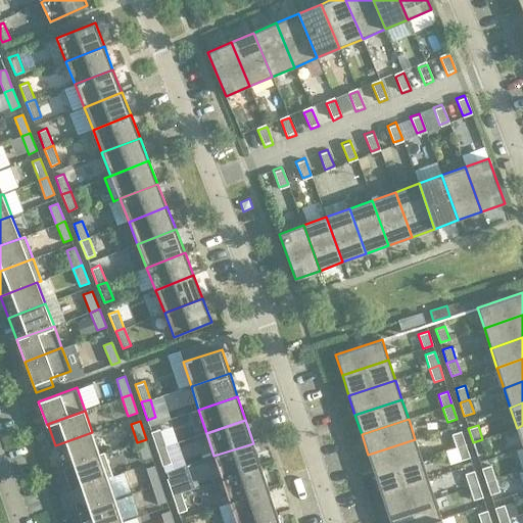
[(159,428),(150,431),(156,448),(165,445),(159,428)]
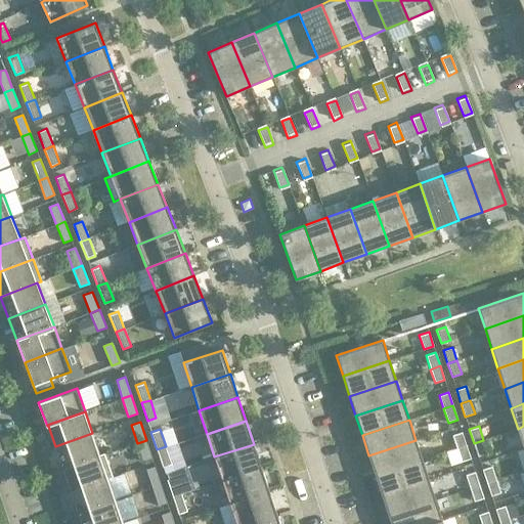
[(466,445),(462,432),(452,435),(456,448),(466,445)]
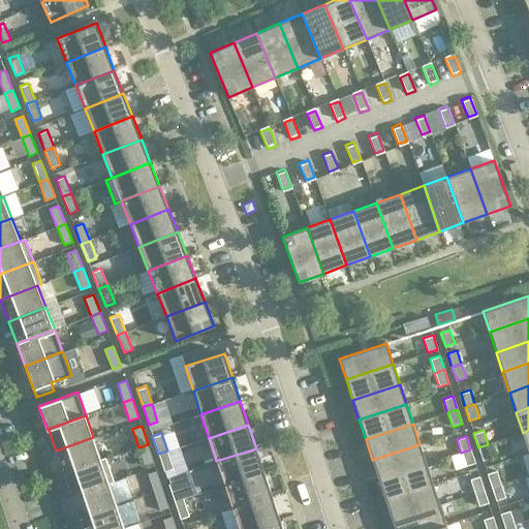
[(101,460),(93,437),(56,450),(63,473),(101,460)]
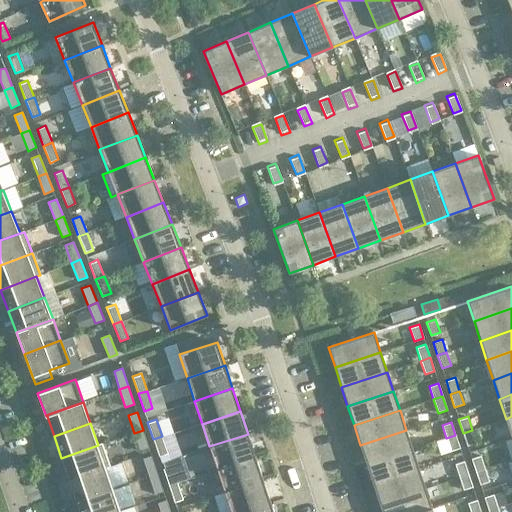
[(149,448),(143,430),(134,433),(140,451),(149,448)]
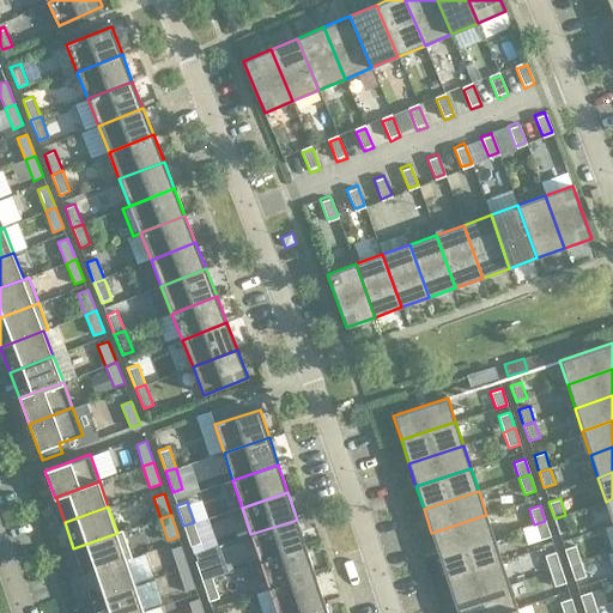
[(493,538),(486,515),(431,533),(439,557),(493,538)]
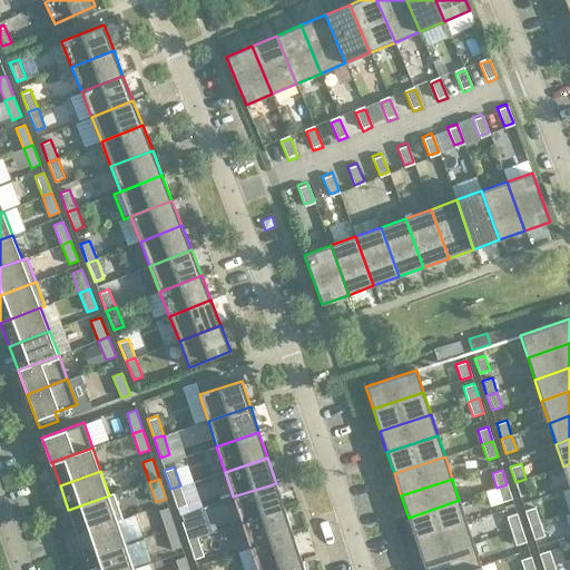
[(531,493),(526,479),(516,482),(520,497),(531,493)]
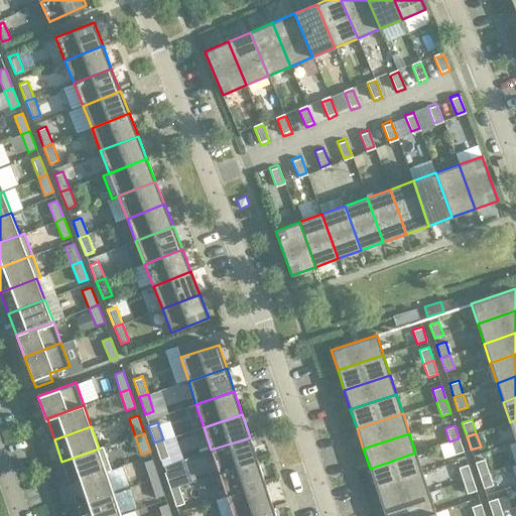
[(257,461),(250,437),(211,449),(219,473),(257,461)]
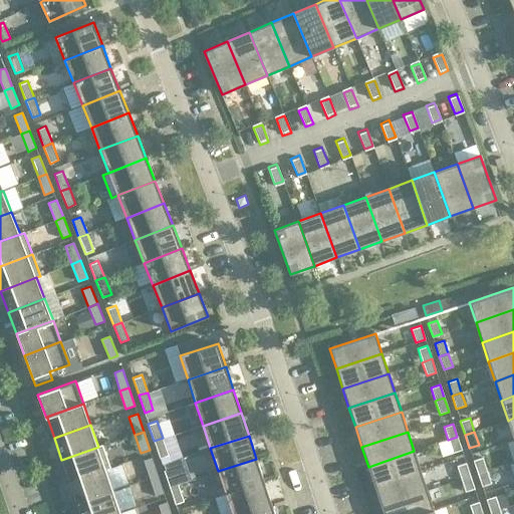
[(462,451),(457,437),(448,440),(453,454),(462,451)]
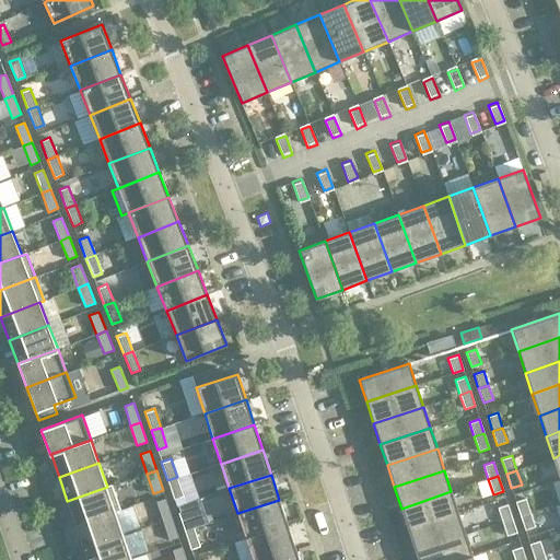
[(184,496),(177,477),(167,480),(174,499),(184,496)]
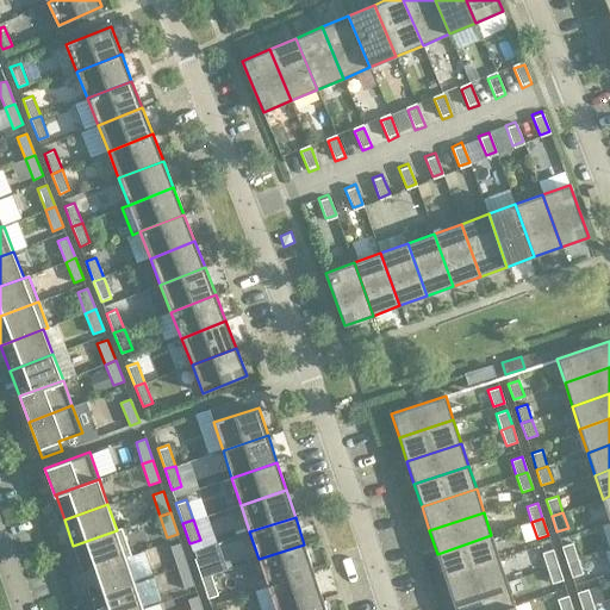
[(126,556),(117,530),(73,546),(82,571),(126,556)]
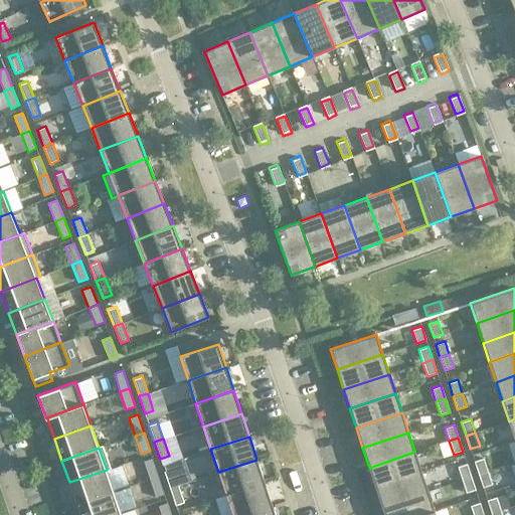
[(421,472),(414,452),(369,468),(375,487),(421,472)]
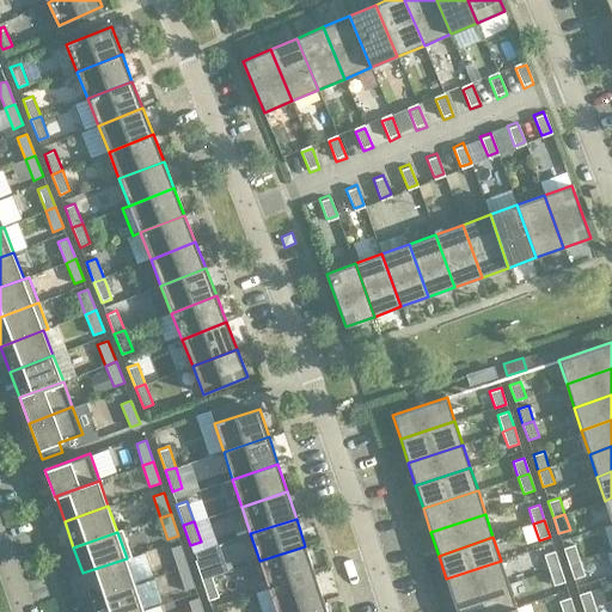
[(188,565),(181,544),(171,548),(178,569),(188,565)]
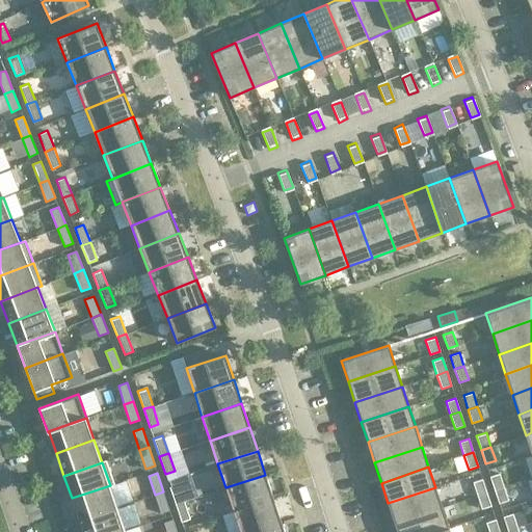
[(499,473),(489,476),(495,490),(504,487),(499,473)]
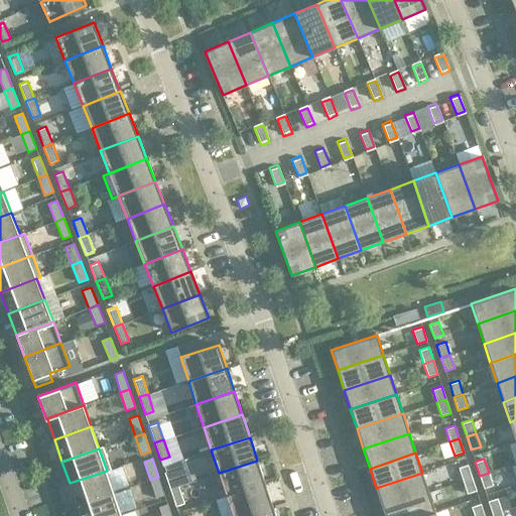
[(265,483),(257,461),(219,473),(227,496),(265,483)]
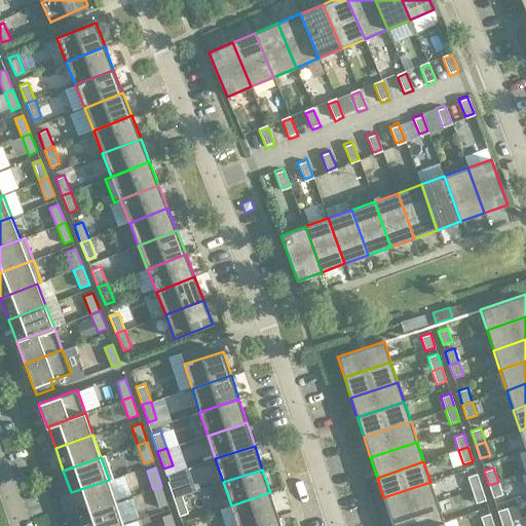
[(481,487),(477,474),(466,477),(472,490),(481,487)]
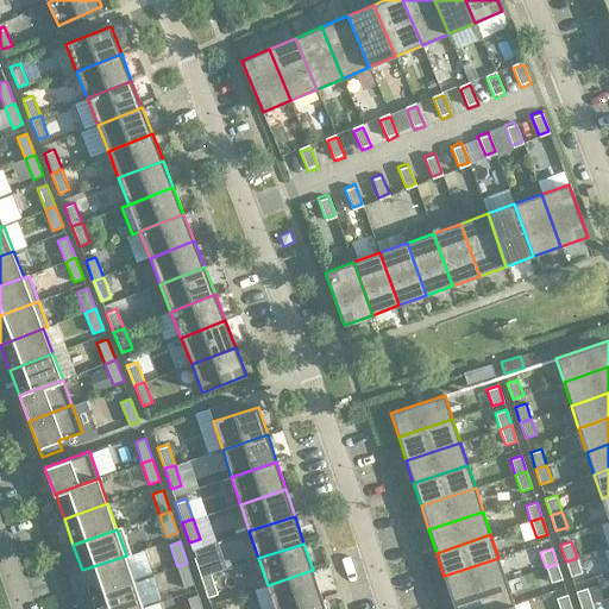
[(203,553),(194,557),(201,577),(211,573),(203,553)]
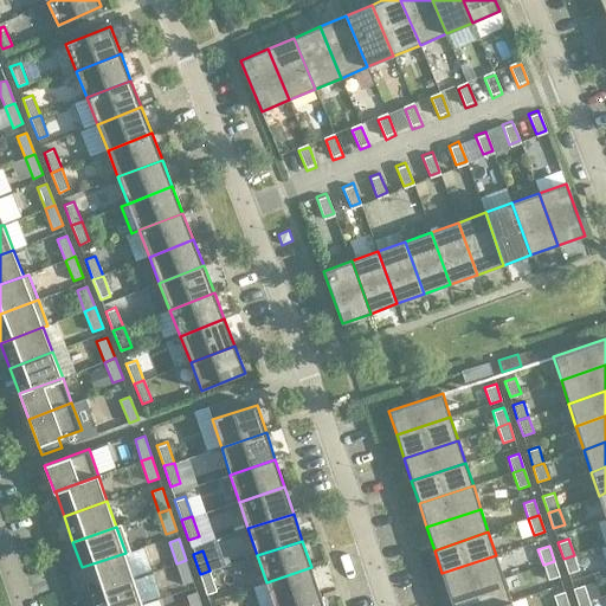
[(134,578),(126,553),(82,567),(90,593),(134,578)]
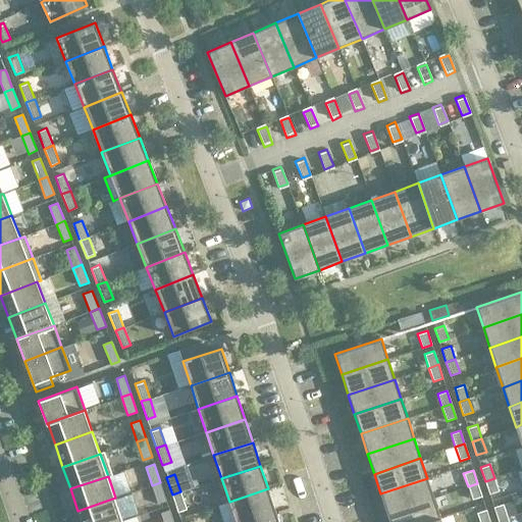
[(433,498),(427,478),(380,493),(387,513),(433,498)]
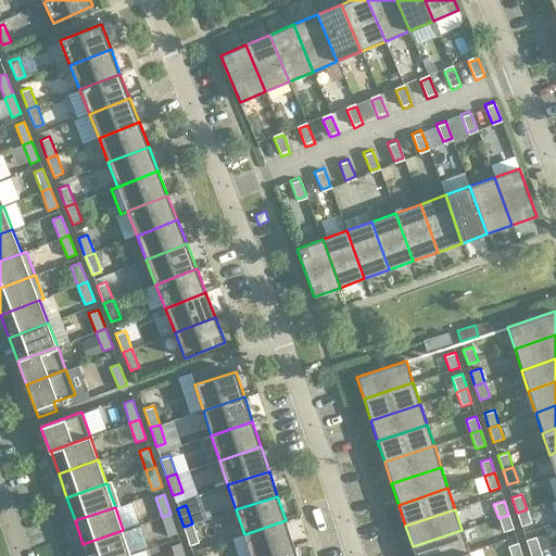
[(531,523),(527,509),(517,513),(521,527),(531,523)]
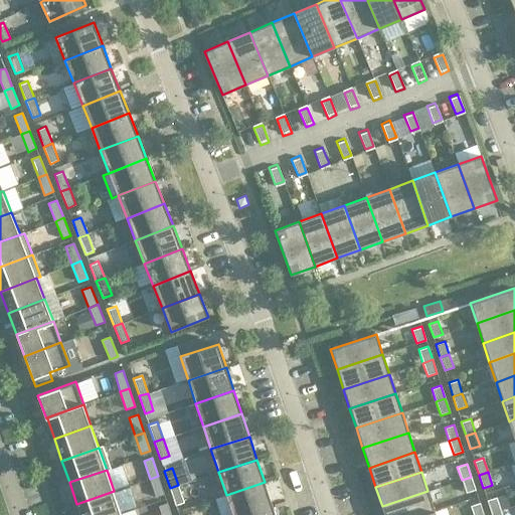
[(164,494),(158,476),(150,479),(156,497),(164,494)]
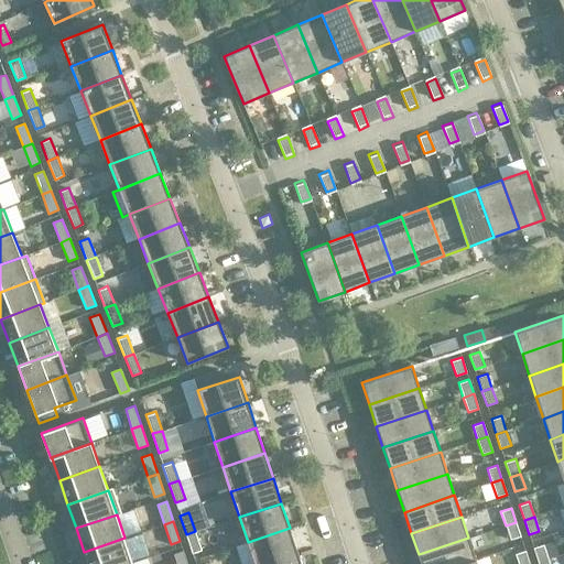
[(521,537),(516,522),(506,525),(510,540),(521,537)]
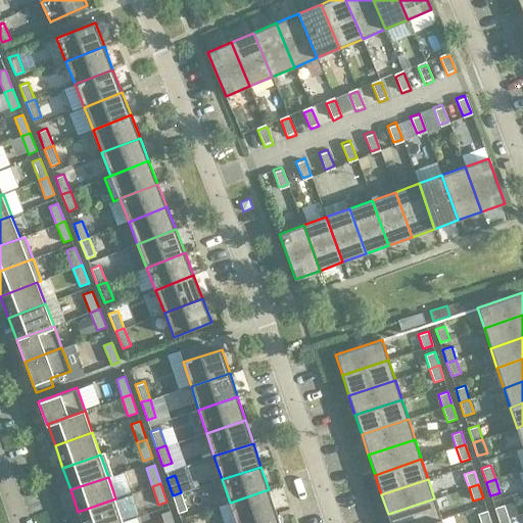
[(245,522),(276,513),(269,489),(230,503),(236,522),(245,522)]
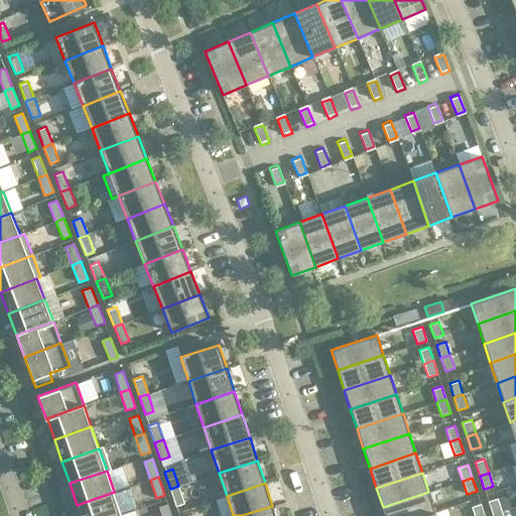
[(184,503),(178,486),(170,489),(175,506),(184,503)]
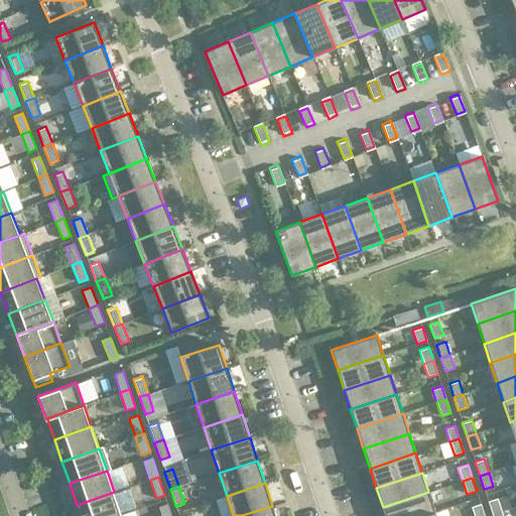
[(116,515),(121,514),(114,492),(77,505),(81,515),(116,515)]
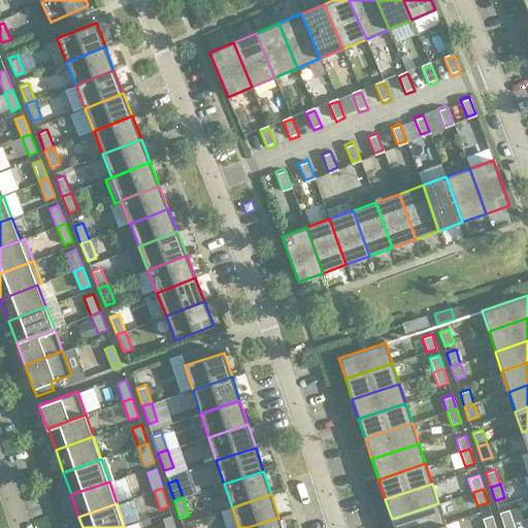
[(431,527),(446,524),(438,503),(392,519),(394,527),(431,527)]
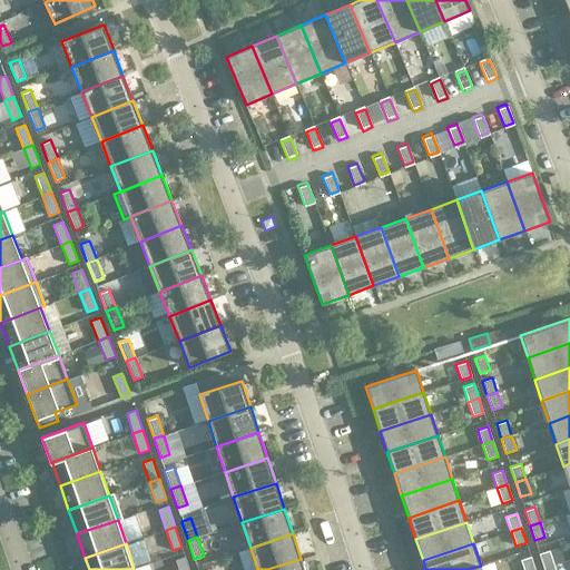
[(549,550),(539,553),(543,568),(554,564),(549,550)]
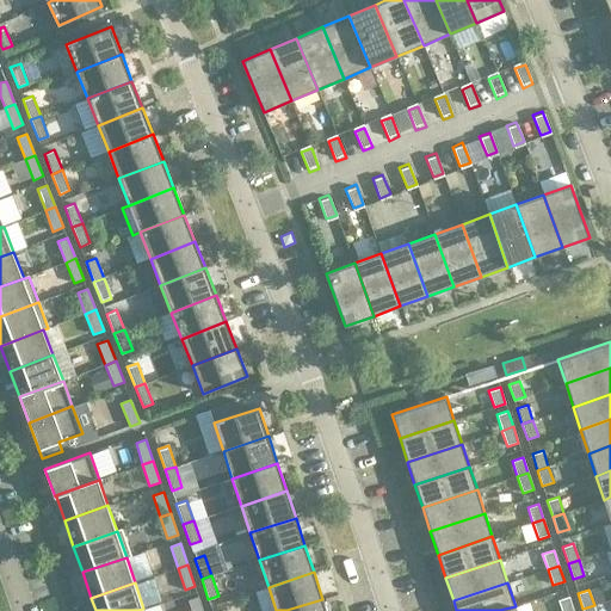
[(573,610),(568,596),(557,599),(561,610),(573,610)]
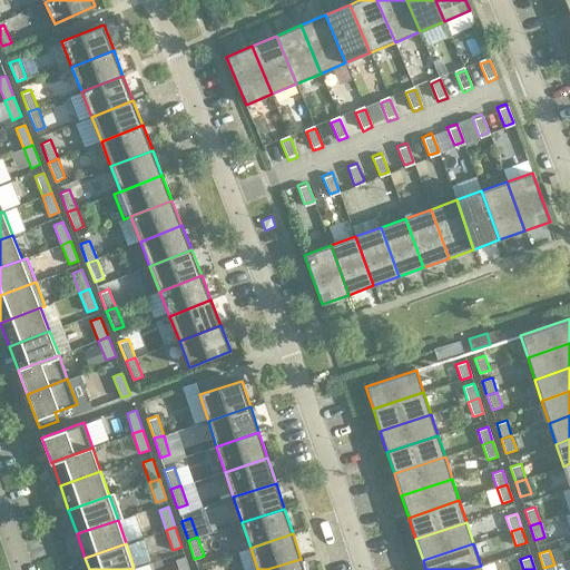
[(189,569),(185,557),(175,560),(178,569),(189,569)]
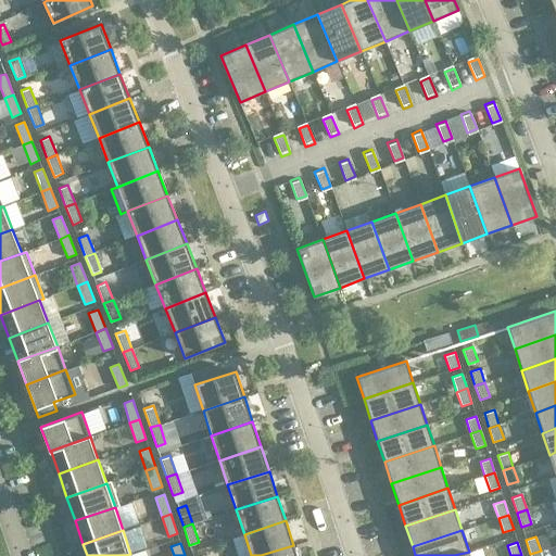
[(297,555),(293,545),(261,555),(297,555)]
